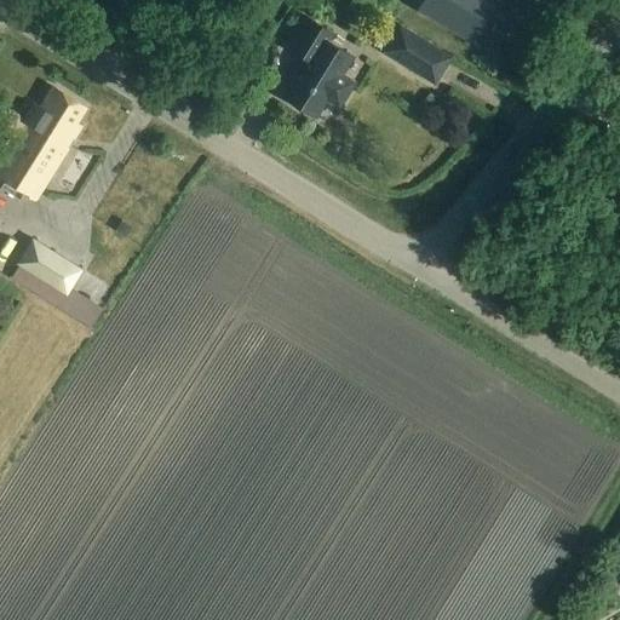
[(423,0),(418,10),(471,41),(495,0),(423,0)]
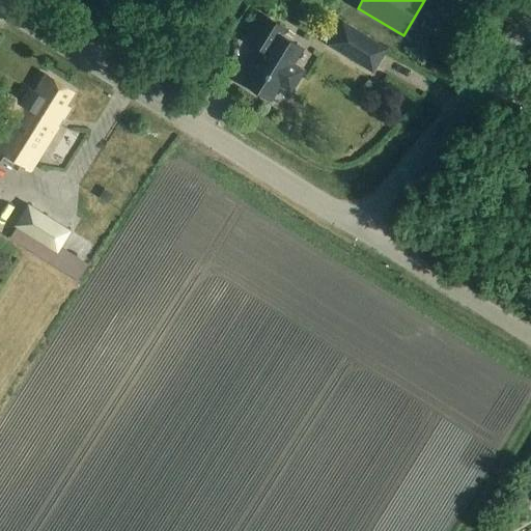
[(247,42),(261,51),(242,83),(270,101),(279,85),(289,92),(303,71),(292,64),(302,49),(280,35),(284,29),(263,16),(247,42)]
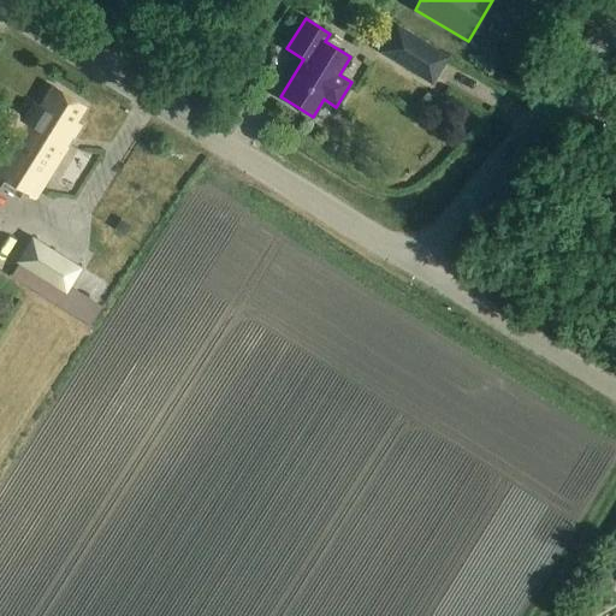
[(448,58),(397,27),(381,52),(431,83),(448,58)]
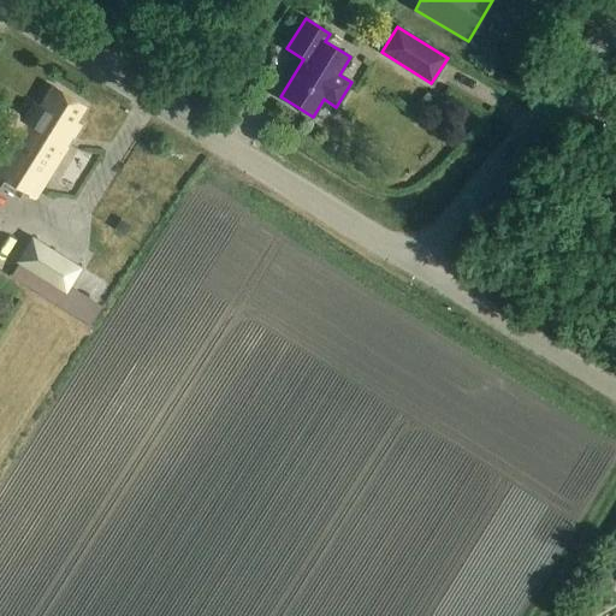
[(3,105),(0,107),(0,132),(11,140),(0,158),(0,175),(27,190),(25,190),(37,197),(81,126),(76,124),(84,108),(51,88),(40,107),(34,102),(24,118),(3,105)]
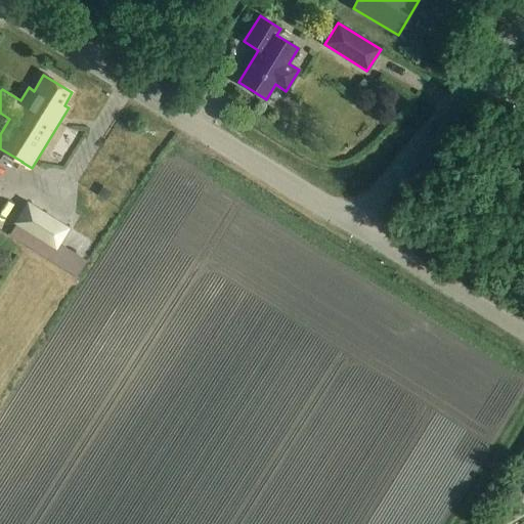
[(489,180),(499,186),(504,179),(493,173),(489,180)]
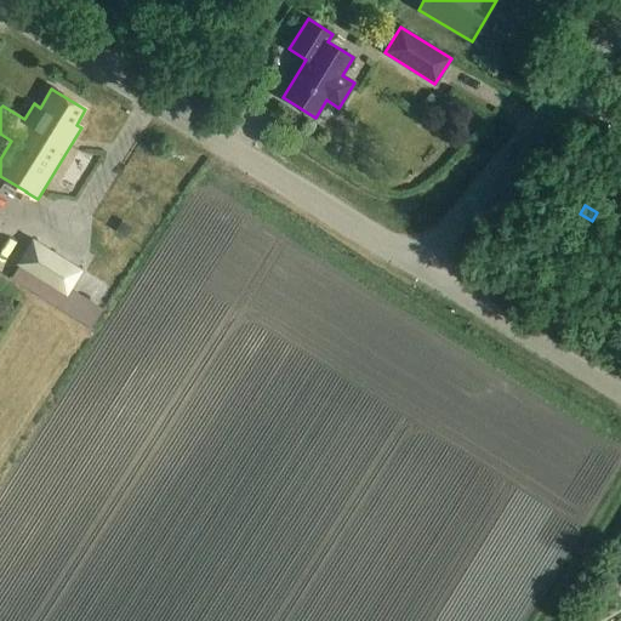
[(83,271),(32,239),(16,265),(66,296),(83,271)]
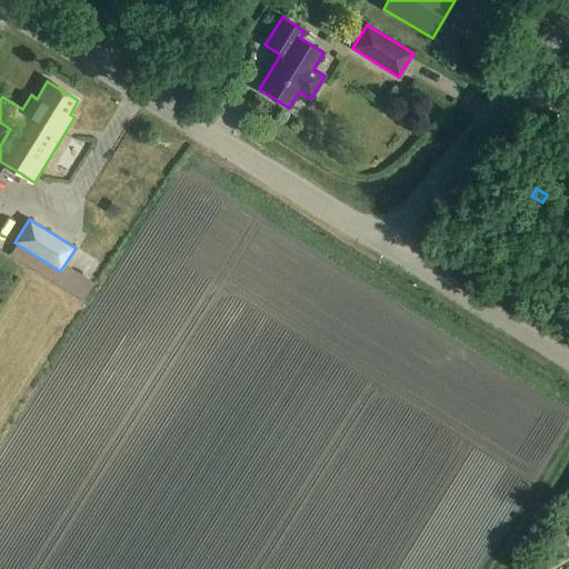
All buildings are outlined.
